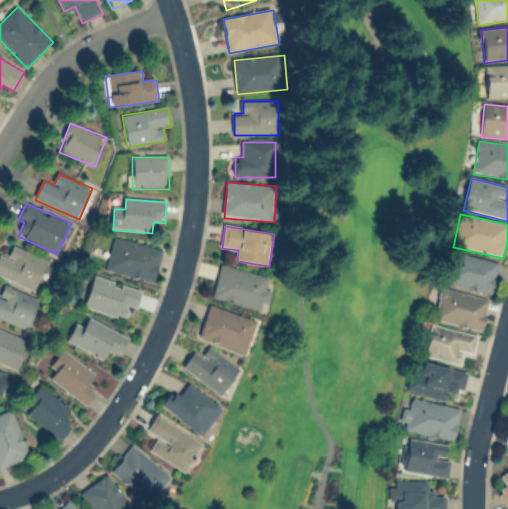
[(155,284),(163,250),(115,238),(107,272),(155,284)]
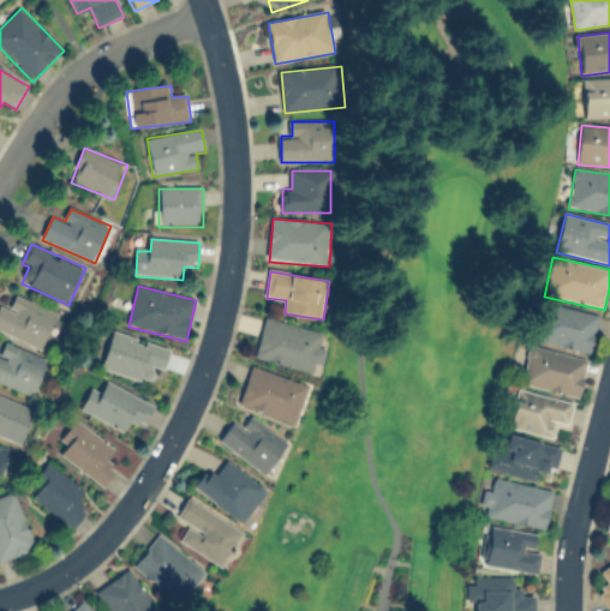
[(0,307),(0,333),(43,352),(60,313),(18,295),(12,310),(1,305),(0,307)]
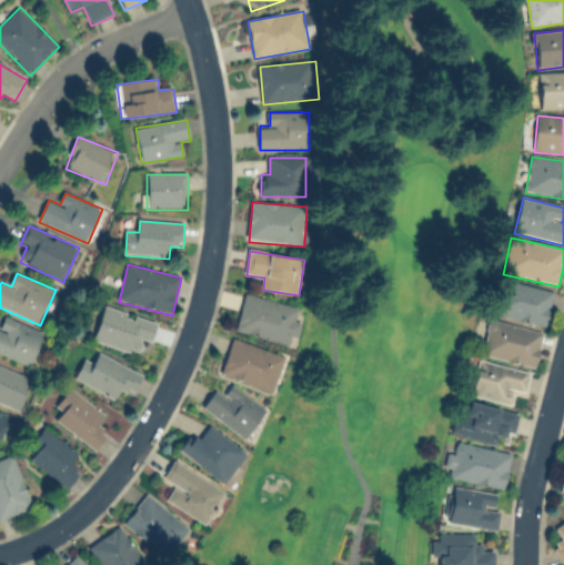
[(556,292),(503,279),(494,315),(547,329),(556,292)]
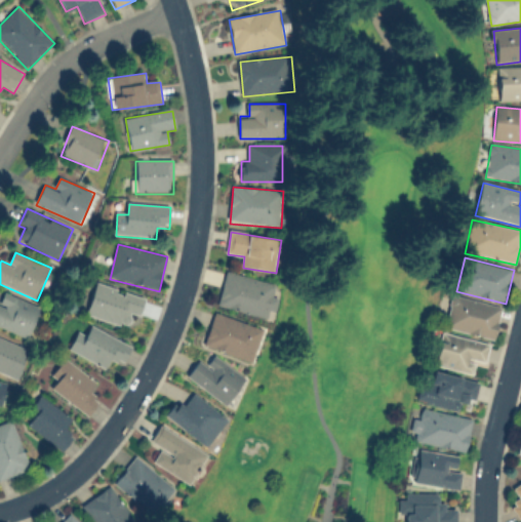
[(218,308),(273,321),(282,285),(227,272),(218,308)]
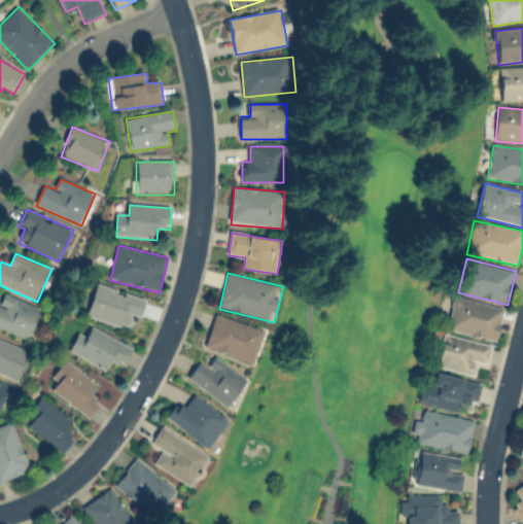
[(90,317),(130,329),(133,317),(141,319),(147,300),(99,285),(90,317)]
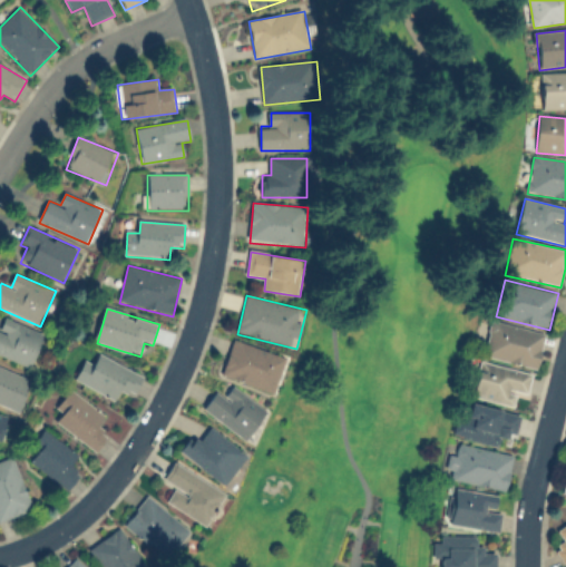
[(0,355),(32,369),(46,334),(6,319),(1,331),(0,330),(0,355)]
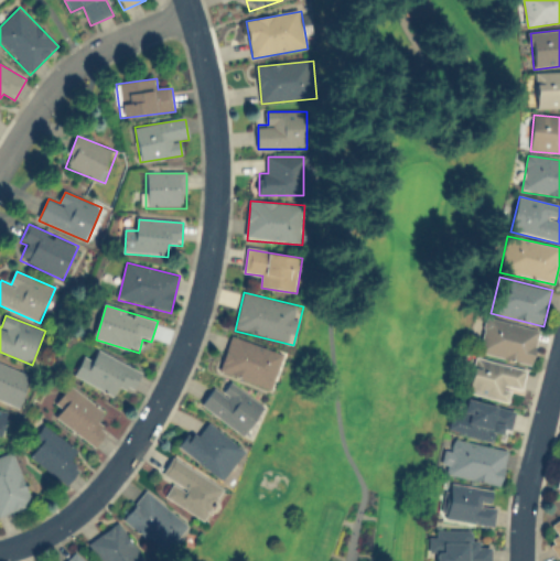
[(480,354),(534,366),(541,331),(488,317),(480,354)]
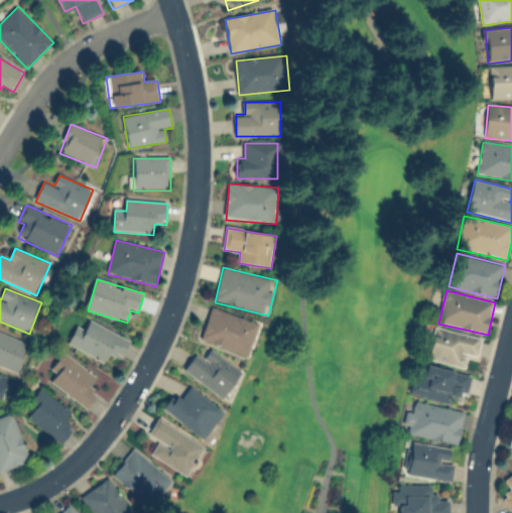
[(249,359),(260,325),(213,307),(201,343),(249,359)]
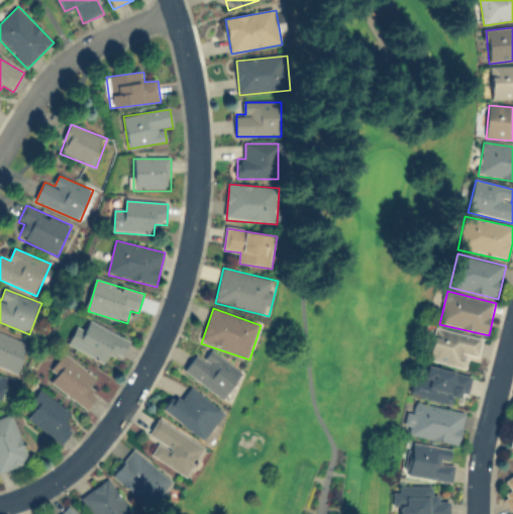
[(70,346),(106,364),(110,354),(121,361),(131,341),(93,322),(88,331),(80,326),(70,346)]
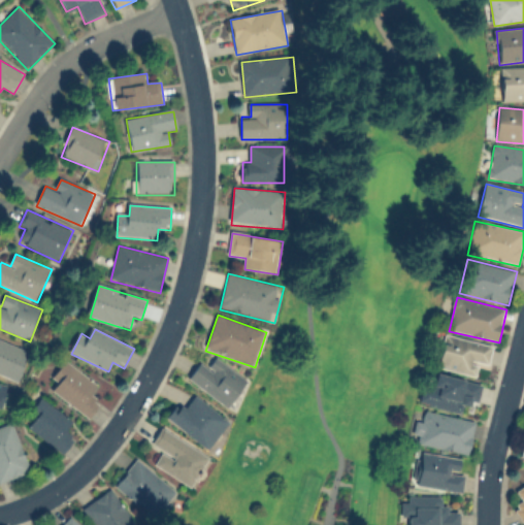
[(439,368),(477,378),(480,365),(490,367),(494,347),(447,335),(439,368)]
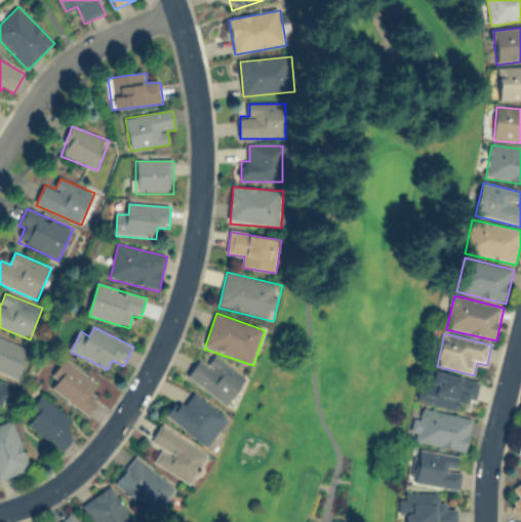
[(0,373),(21,379),(30,348),(0,337),(0,373)]
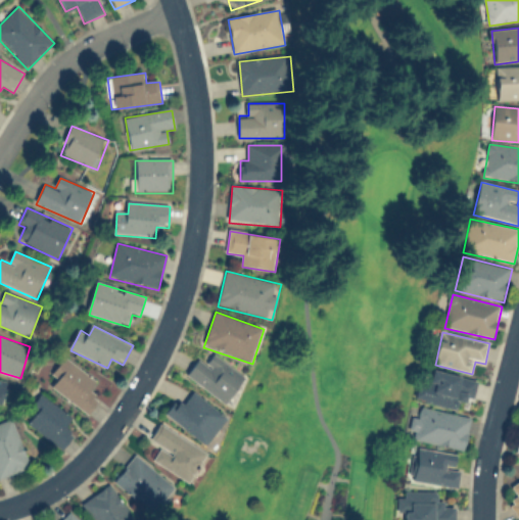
[(186,378),(228,406),(238,390),(239,391),(248,377),(214,355),(207,364),(198,359),(186,378)]
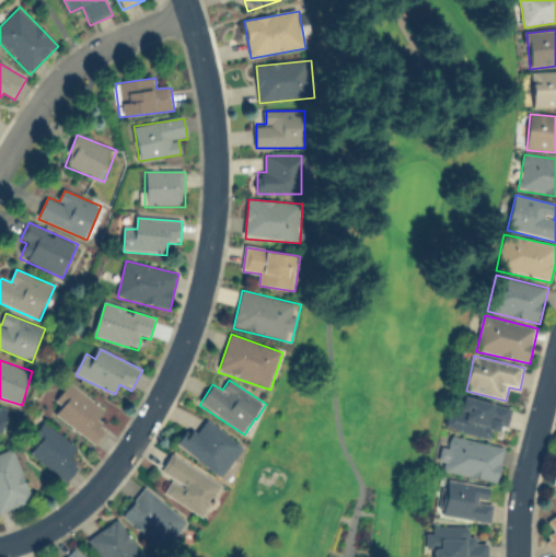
[(106,408),(71,383),(58,402),(64,407),(56,417),(95,445),(108,428),(97,420),(106,408)]
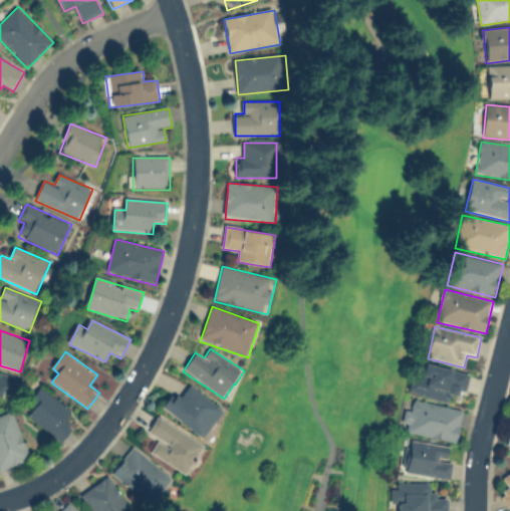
[(471,374),(427,364),(420,397),(451,404),(453,393),(466,396),(471,374)]
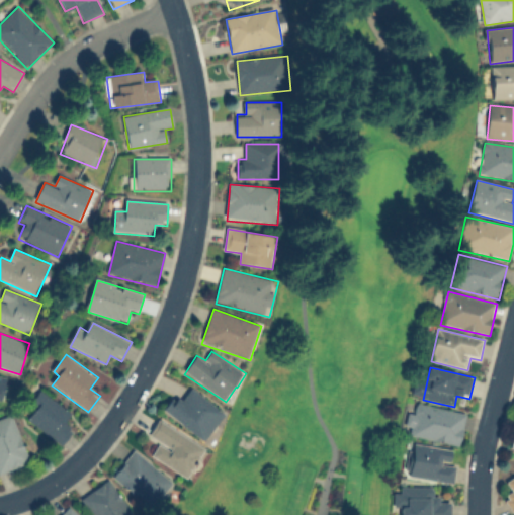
[(205,442),(226,413),(192,390),(184,401),(175,395),(163,412),(205,442)]
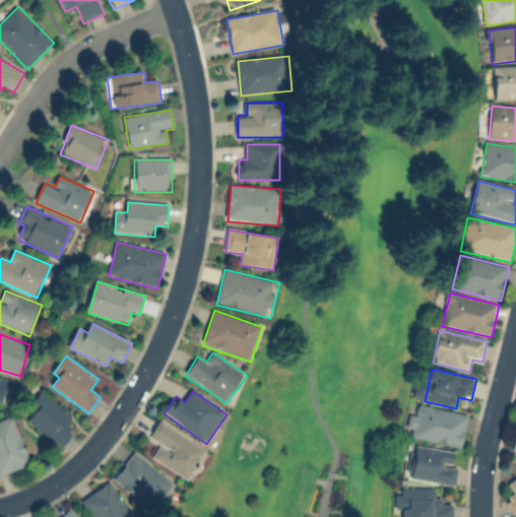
[(74,415),(45,394),(24,419),(63,449),(76,432),(67,426),(74,415)]
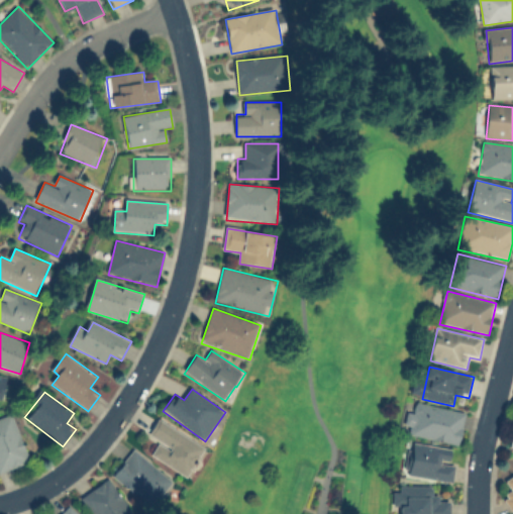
[(460,446),(467,413),(411,402),(407,426),(410,427),(408,436),(460,446)]
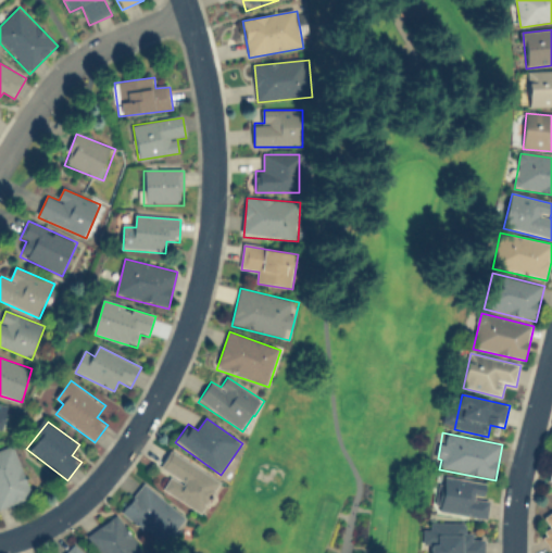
[(0,452),(0,511),(33,501),(16,448),(0,452)]
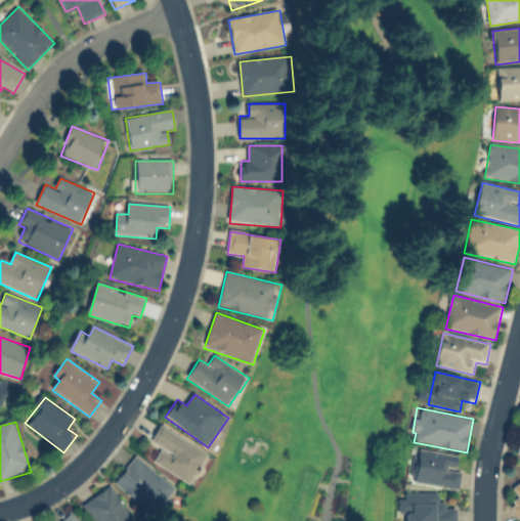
[(153,463),(191,485),(210,454),(161,425),(150,442),(162,448),(153,463)]
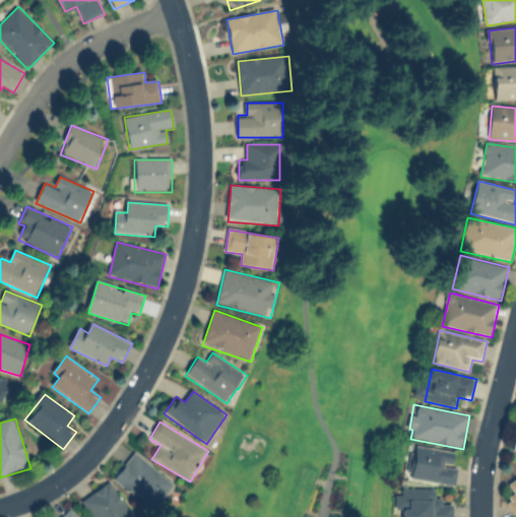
[(410,479),(455,486),(460,453),(416,447),(410,479)]
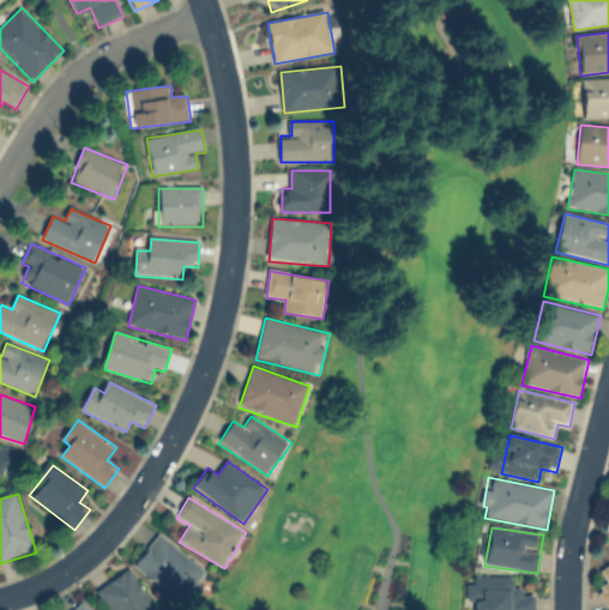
[(207,572),(161,533),(134,567),(181,605),(207,572)]
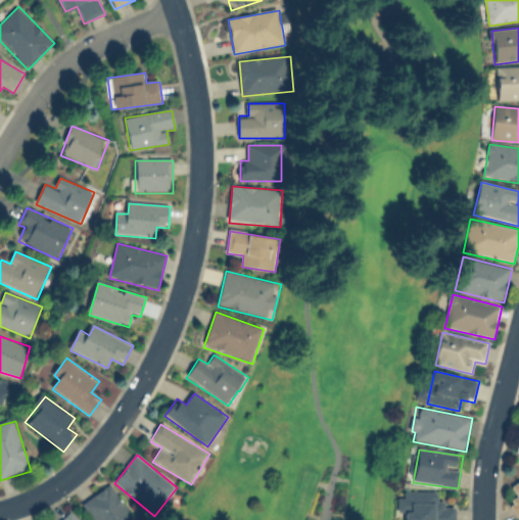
[(518,482),(512,486),(518,499),(509,503),(517,519),(518,519),(518,482)]
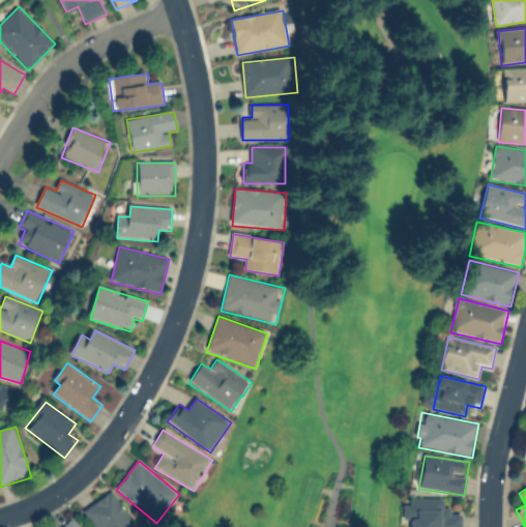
[(137,526),(114,491),(84,510),(94,526),(137,526)]
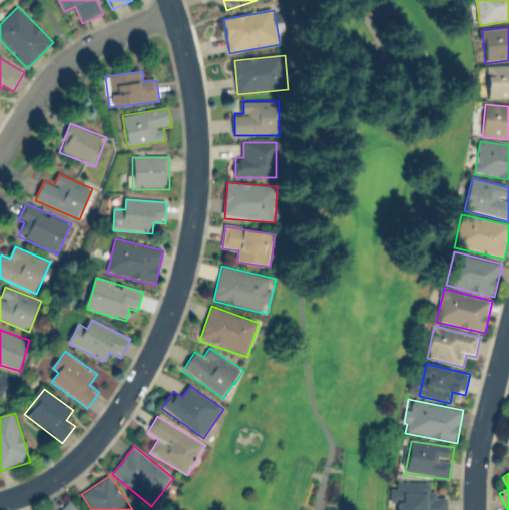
[(447,509),(447,497),(435,497),(435,484),(392,484),(391,504),(399,504),(399,509),(447,509)]
